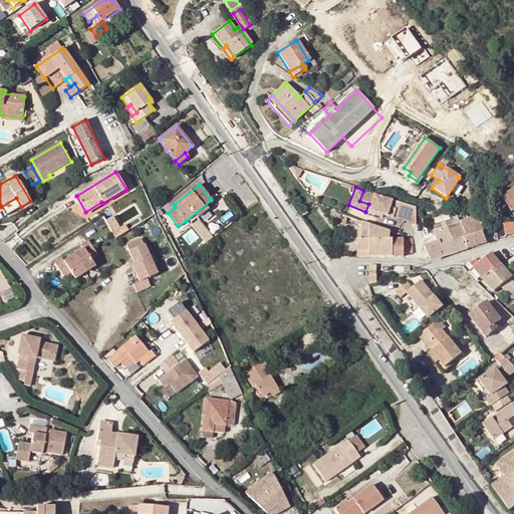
[(513,190),(502,199),(512,213),(513,211),(513,190)]
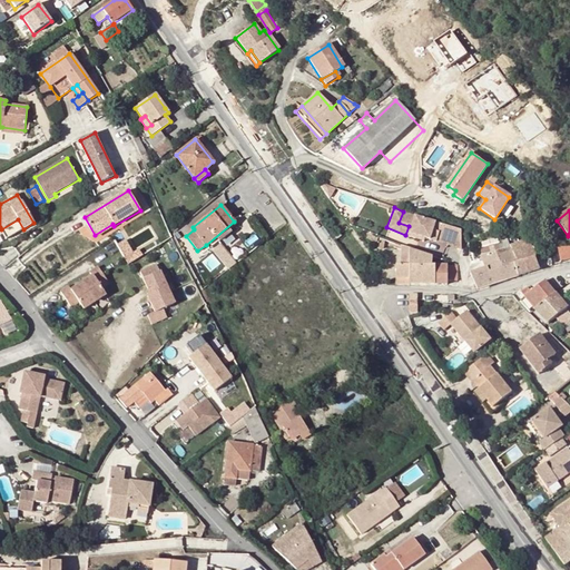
[(423,235),(422,238),(433,243),(433,242),(457,251),(457,245),(458,237),(457,233),(453,231),(452,234),(444,233),(445,227),(403,212),(399,223),(409,226),(405,235),(416,239),(419,233),(423,235)]
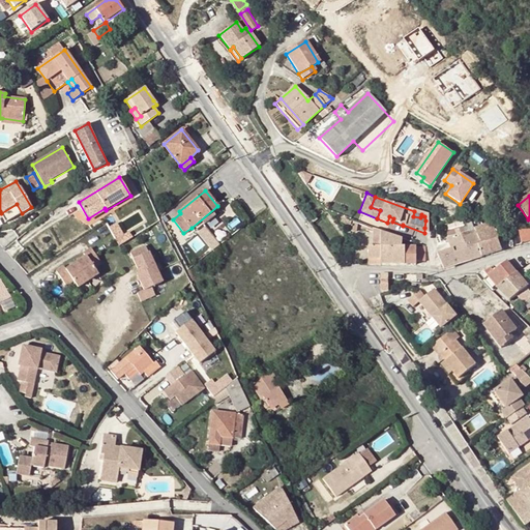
[(17,204),(1,213),(6,222),(22,213),(17,204)]
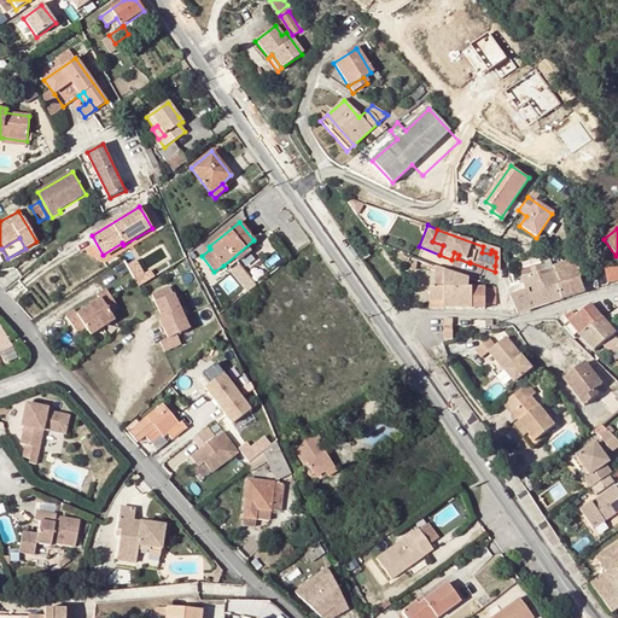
[(124,246),(123,245),(122,243),(103,255),(105,258),(124,246)]
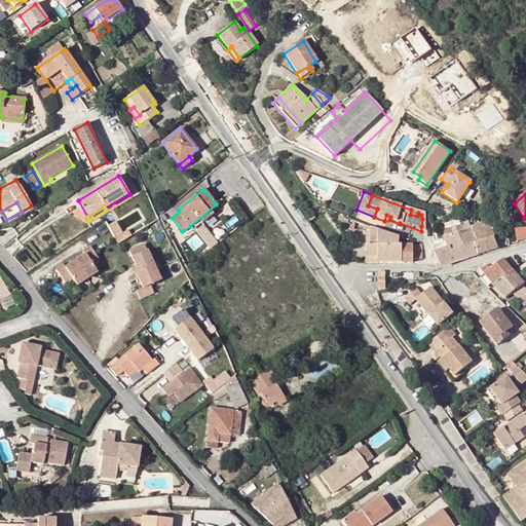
[(491,219),(494,226),(510,216),(505,210),(491,219)]
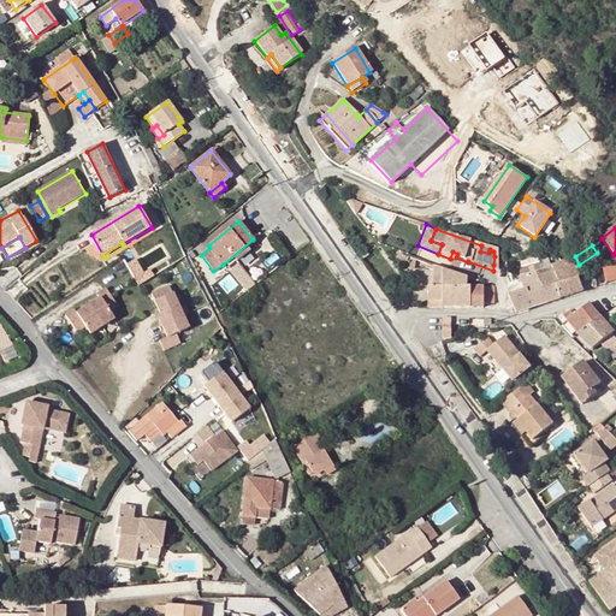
[(551,268),(544,271),(538,272),(543,285),(552,284),(558,298),(584,290),(578,277),(575,270),(578,268),(576,266),(573,267),(567,258),(551,266),(551,268)]
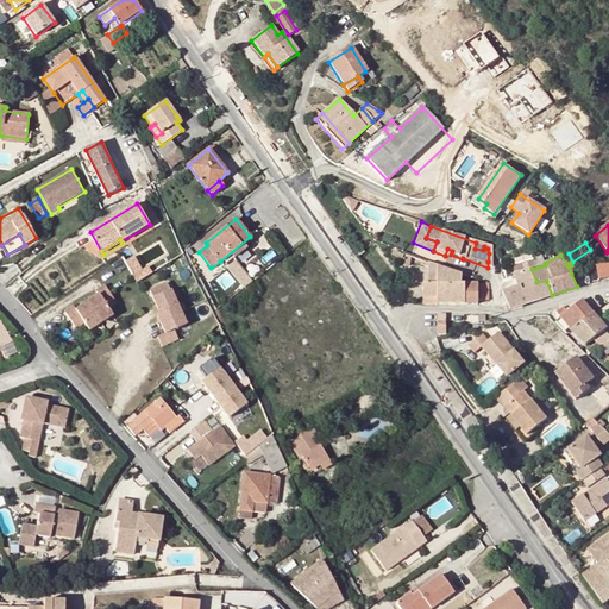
[(513,268),(514,274),(532,269),(538,268),(535,261),(513,268)]
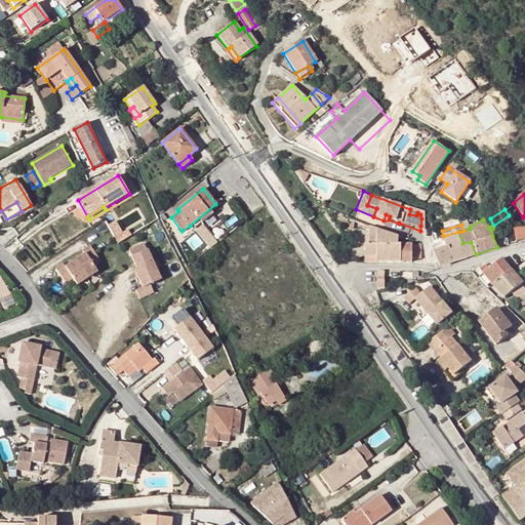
[(524,226),(513,229),(517,241),(524,238),(524,226)]
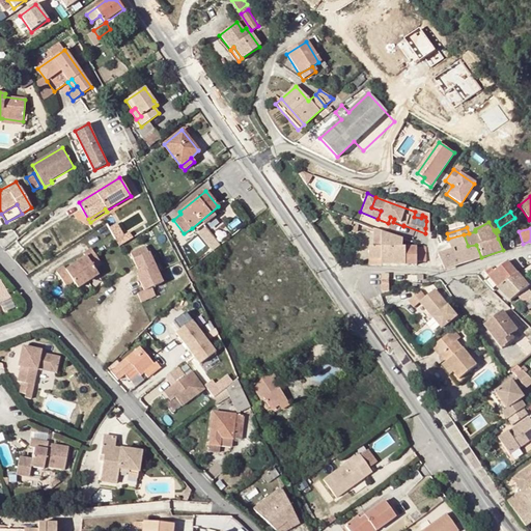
[(212,251),(219,246),(207,229),(189,242),(196,252),(207,245),(212,251)]
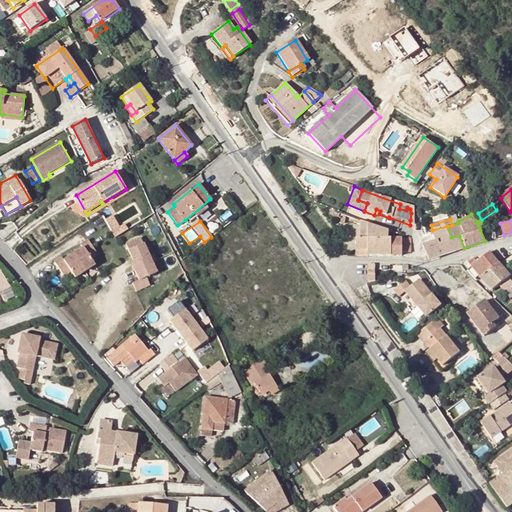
[(367,237),(389,237),(388,230),(361,221),(361,239),(357,239),(357,250),(367,250),(367,237)]
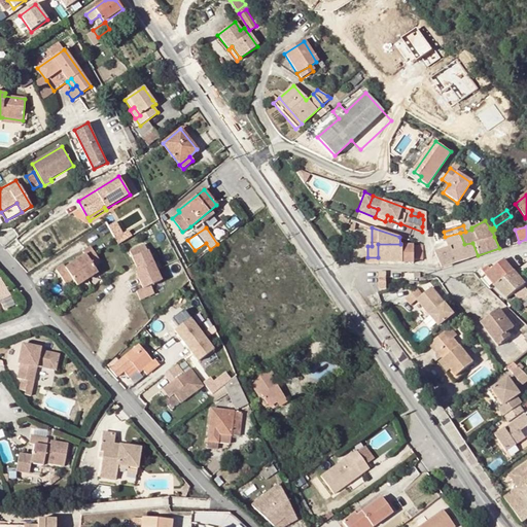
[(119,245),(133,236),(130,232),(117,240),(119,245)]
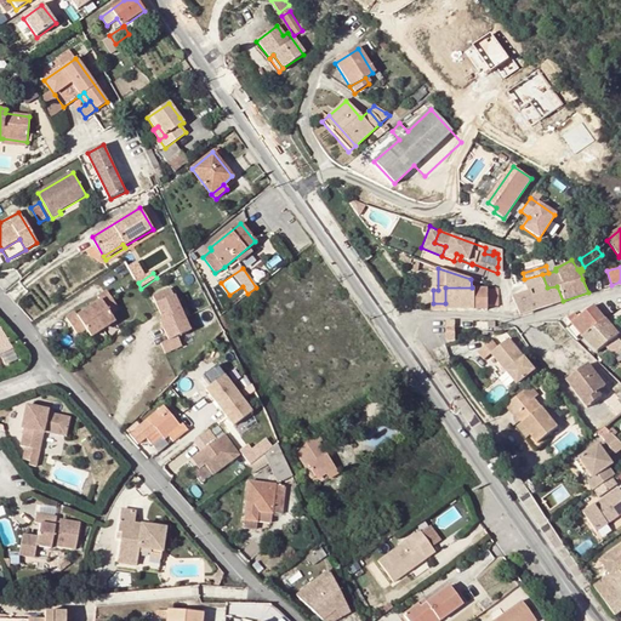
[(547,288),(542,274),(524,279),(523,279),(530,292),(547,288)]
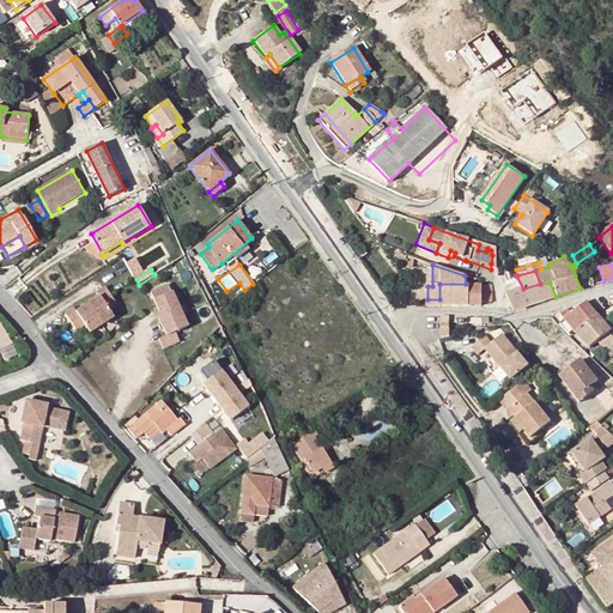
[(550,283),(540,284),(523,289),(507,296),(513,311),(556,297),(550,283)]
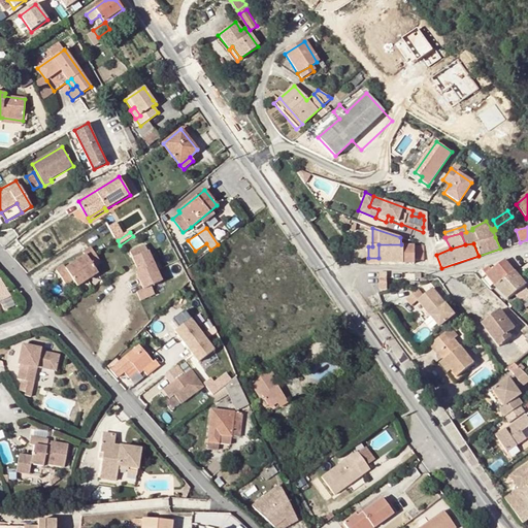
[(402,263),(402,246),(403,244),(401,244),(378,244),(378,258),(381,258),(381,263),(402,263)]
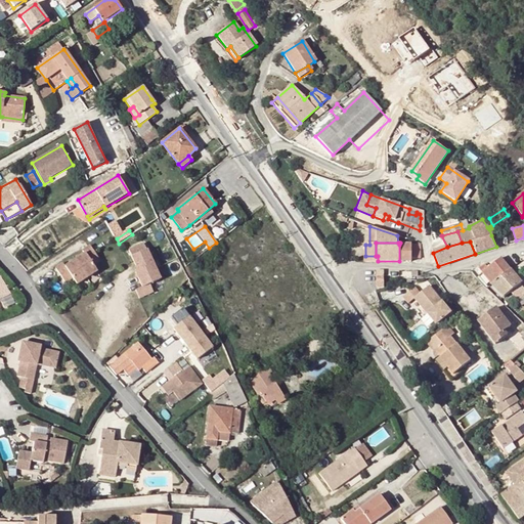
[(146,250),(143,244),(137,247),(139,253),(146,250)]
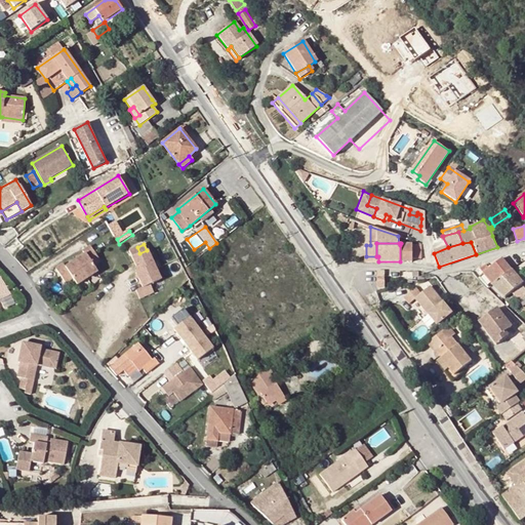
[(85,253),(76,259),(88,277),(97,271),(93,265),(101,259),(91,245),(83,250),(85,253)]
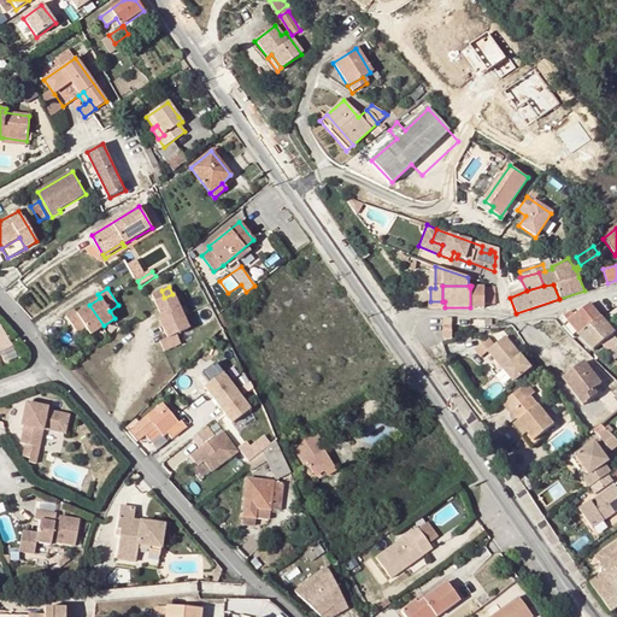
[(495,288),(470,288),(470,307),(486,309),(485,305),(495,305),(495,288)]
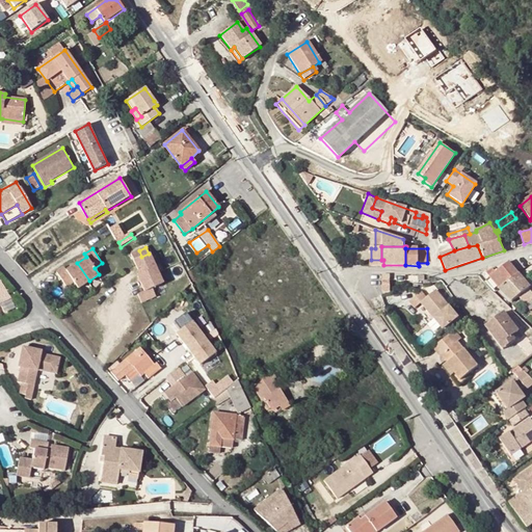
[(162,284),(149,254),(141,257),(139,250),(133,254),(140,269),(143,268),(145,272),(142,274),(138,276),(144,292),(138,295),(141,303),(156,297),(152,289),(162,284)]
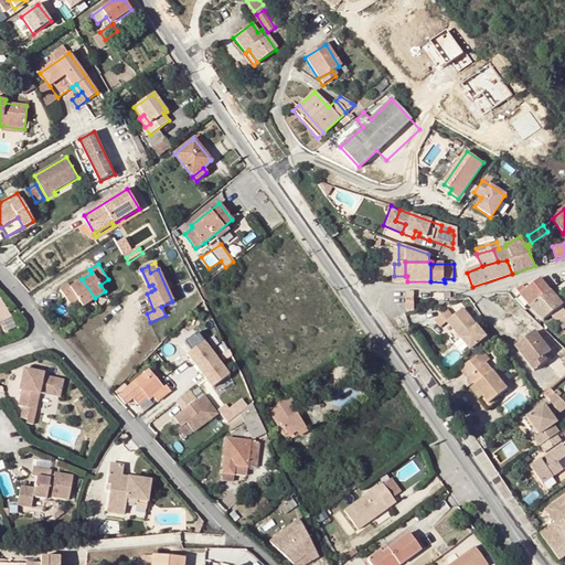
[(529,307),(551,290),(540,277),(525,289),(522,285),(515,289),(529,307)]
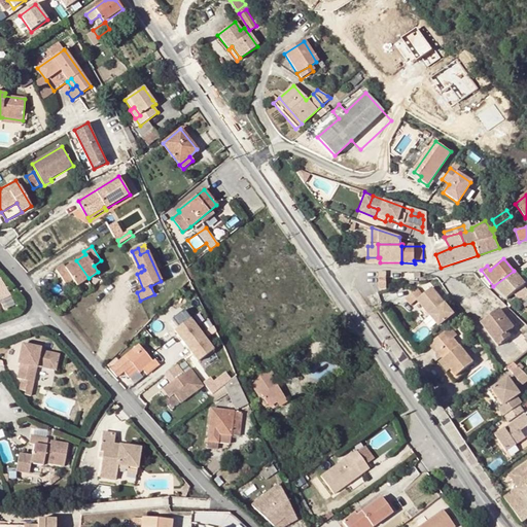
[(89,278),(76,260),(66,268),(64,265),(57,270),(67,284),(74,279),(78,285),(89,278)]
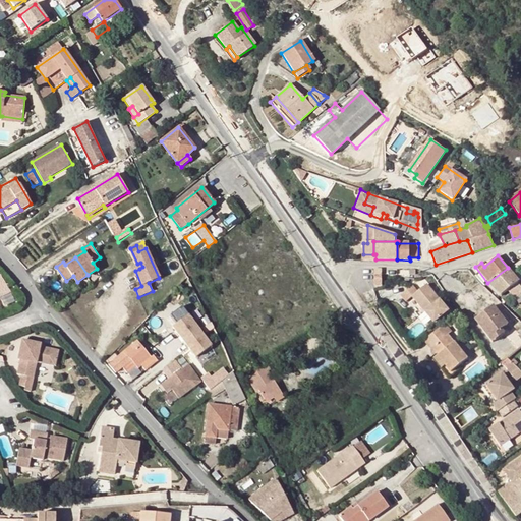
[(508,268),(487,283),(501,296),(518,281),(508,268)]
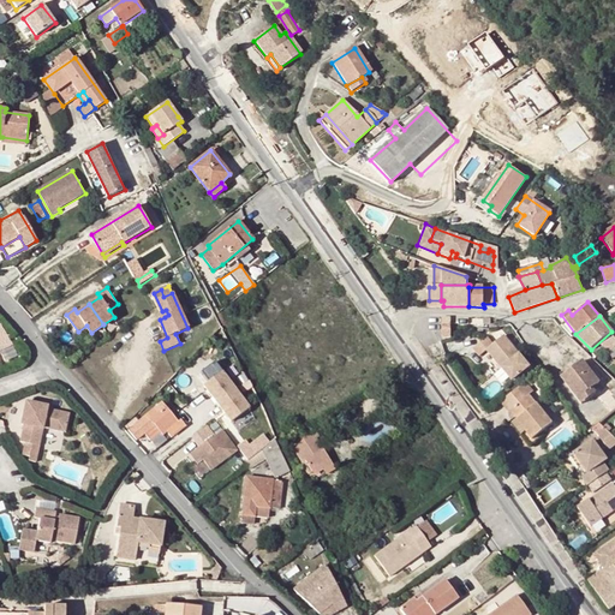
[(0,323),(0,353),(5,363),(18,354),(0,323)]
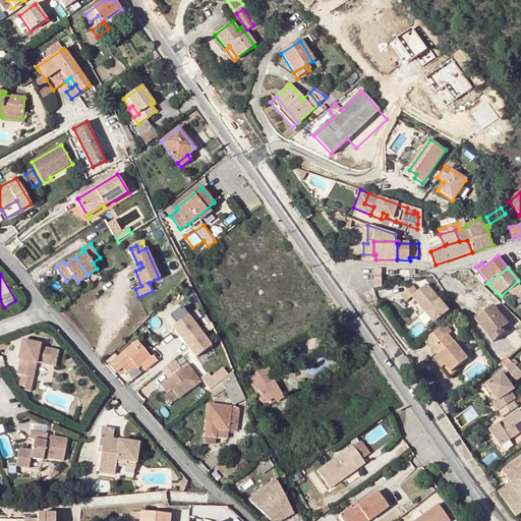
[(450,283),(445,289),(452,296),(457,290),(450,283)]
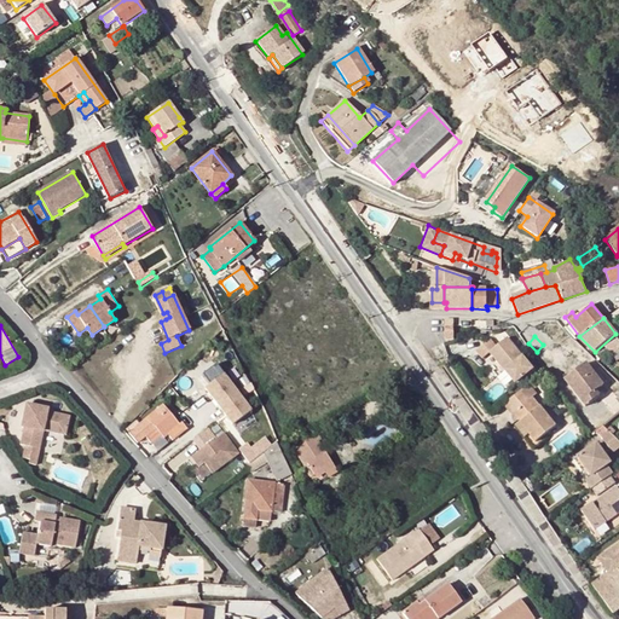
[(491,339),(484,345),(490,352),(514,385),(532,371),(507,337),(496,346),(491,339)]
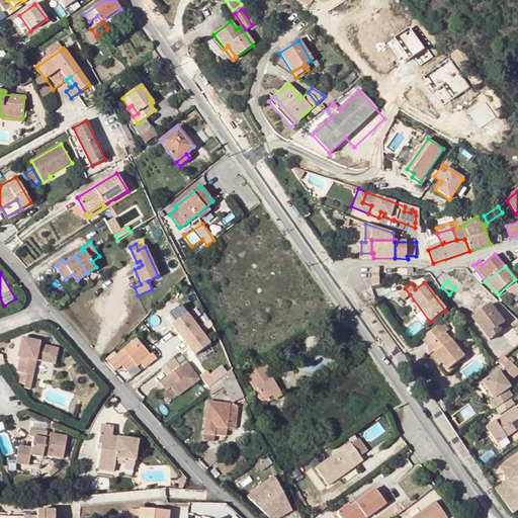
[(410,294),(405,288),(399,292),(404,299),(410,294)]
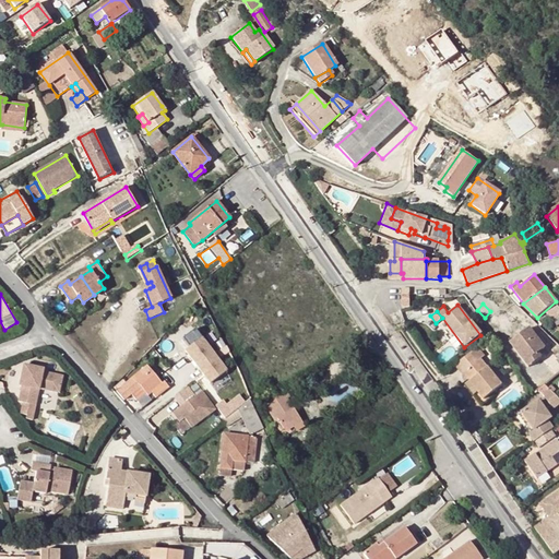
[(510,344),(525,364),(538,353),(545,348),(530,329),(510,344)]
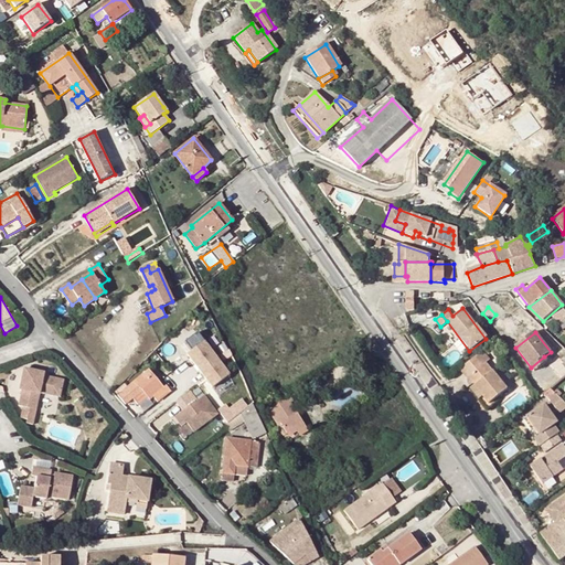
[(203,342),(187,354),(211,388),(228,375),(203,342)]
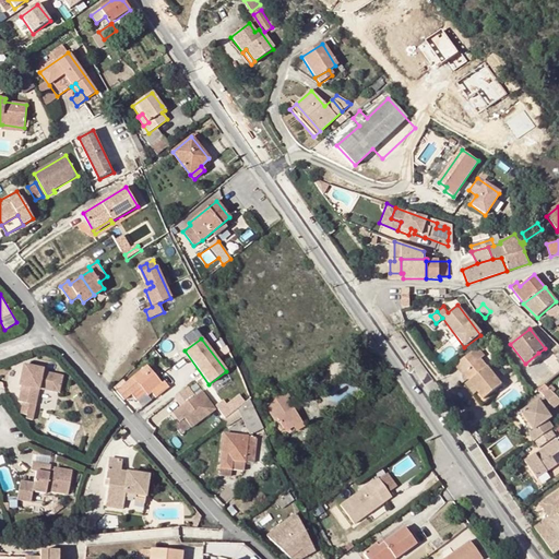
[(151,360),(159,353),(167,345),(161,340),(142,358),(145,361),(151,360)]
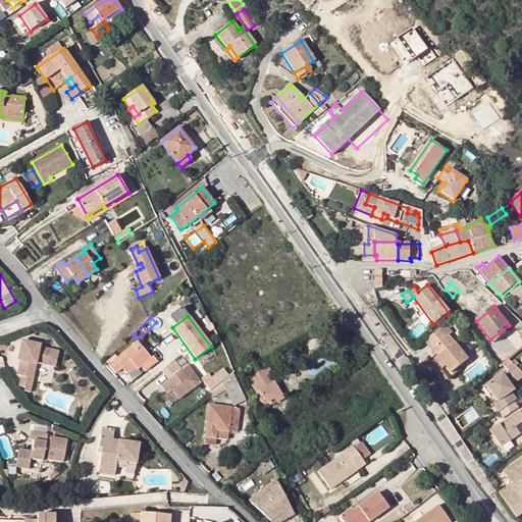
[(447,324),(437,332),(462,369),(465,367),(463,364),(469,359),(449,334),(453,331),(447,324)]
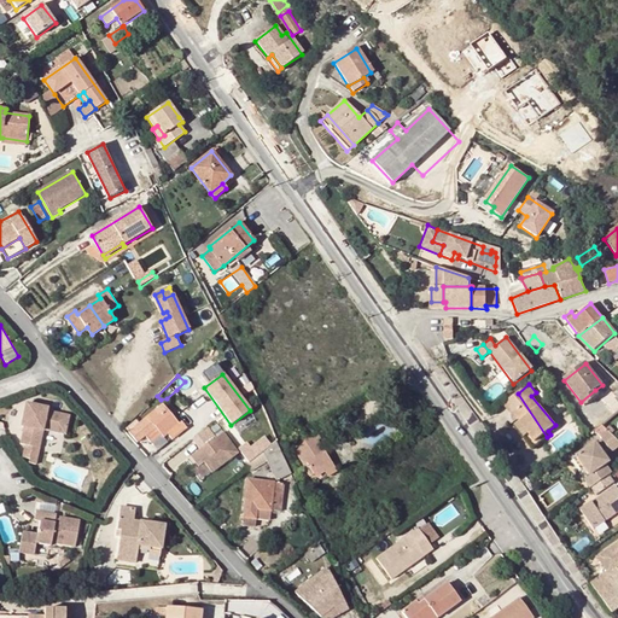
[(595,390),(581,402),(584,407),(599,396),(595,390)]
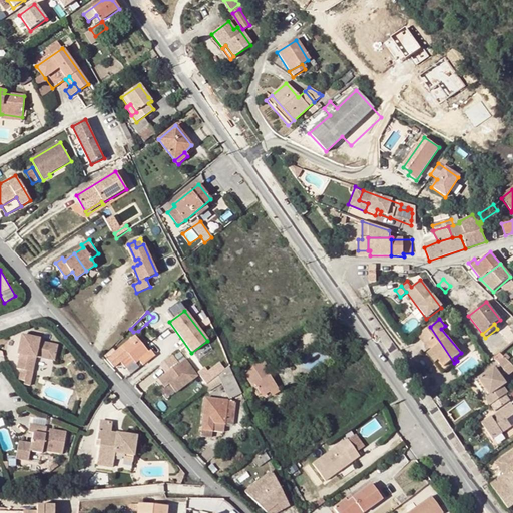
[(422,346),(428,354),(443,372),(454,363),(430,327),(414,339),(420,347),(422,346)]
